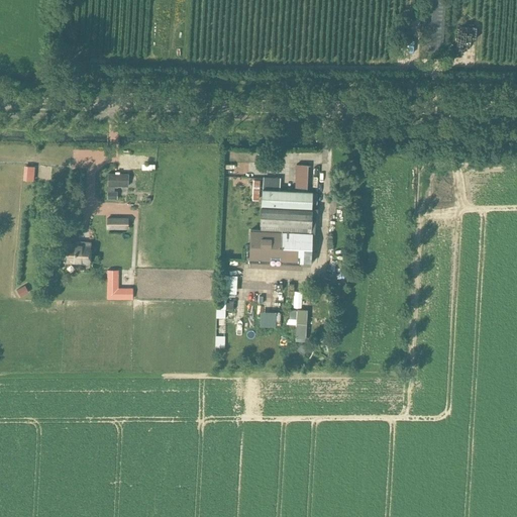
[(442,59),(444,22),(446,0),(424,0),(421,58),(442,59)]
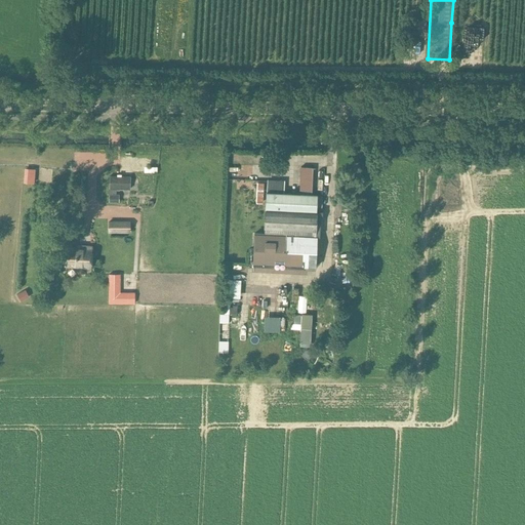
[(267,192),(266,210),(316,212),(317,195),(312,195),(313,167),(301,167),(299,194),(284,193),(284,182),(268,180),(267,192)]
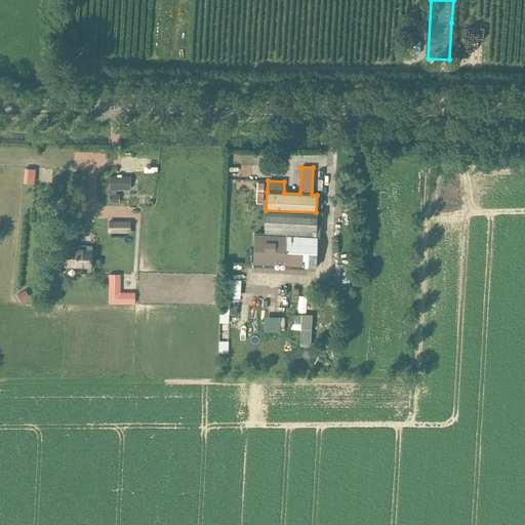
[(121,189),(139,190),(138,207),(152,207),(152,180),(139,179),(139,180),(131,180),(131,173),(111,173),(110,186),(121,186),(121,189)]
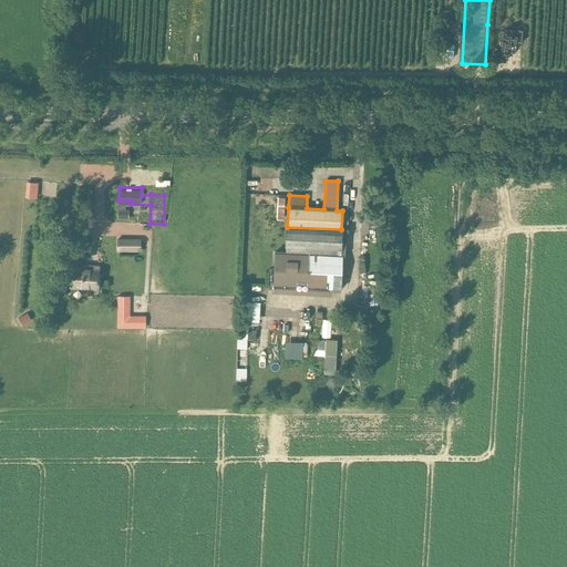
[(285,253),(340,255),(342,255),(344,256),(346,234),(348,234),(348,228),(342,228),(341,229),(287,227),(285,253)]
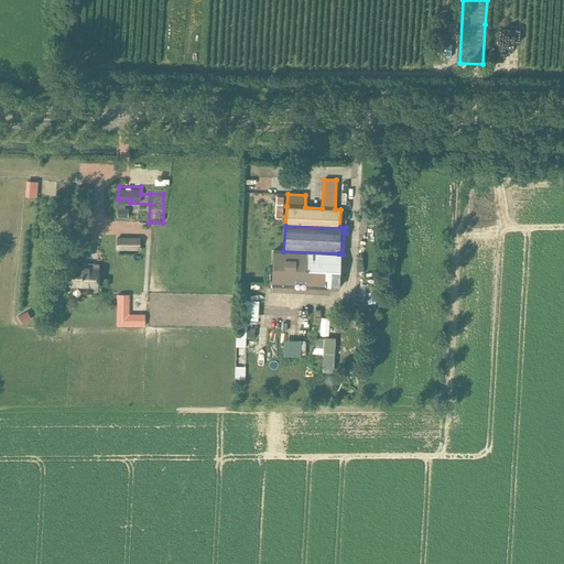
[(339,288),(339,273),(340,253),(338,253),(283,251),(273,250),(272,284),(339,288)]
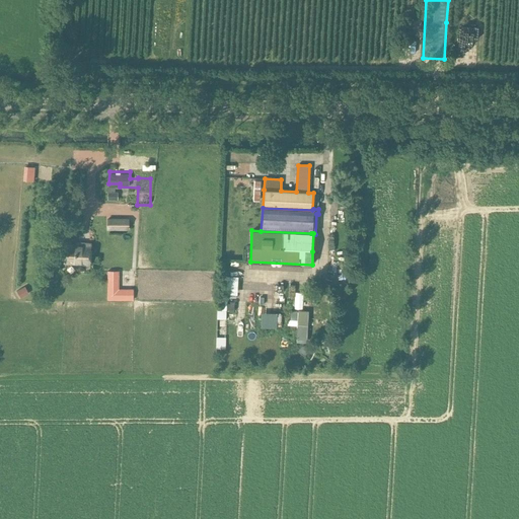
[(89,264),(89,251),(90,243),(81,243),(81,245),(66,244),(65,262),(89,264)]
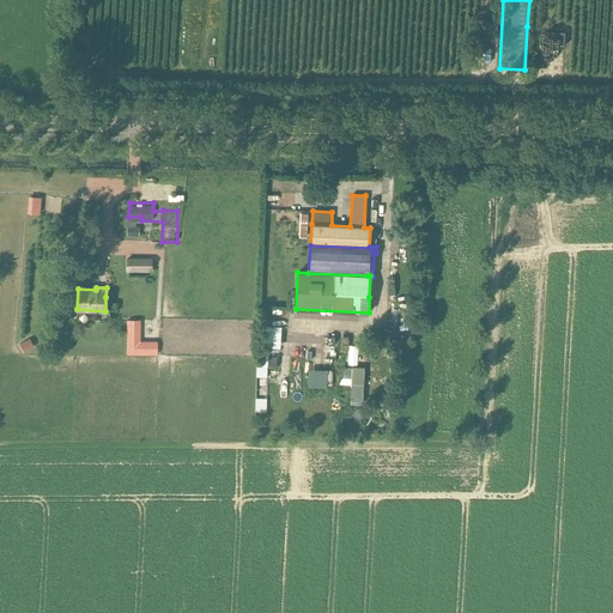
[(135,321),(128,321),(128,353),(157,353),(157,346),(135,346),(135,321)]
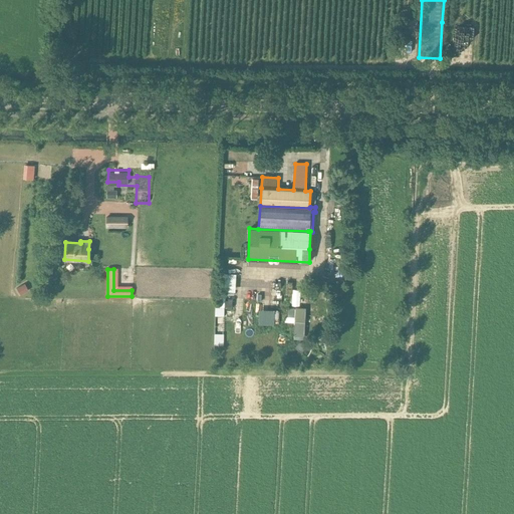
[(303,304),(304,283),(291,282),(290,303),(303,304)]
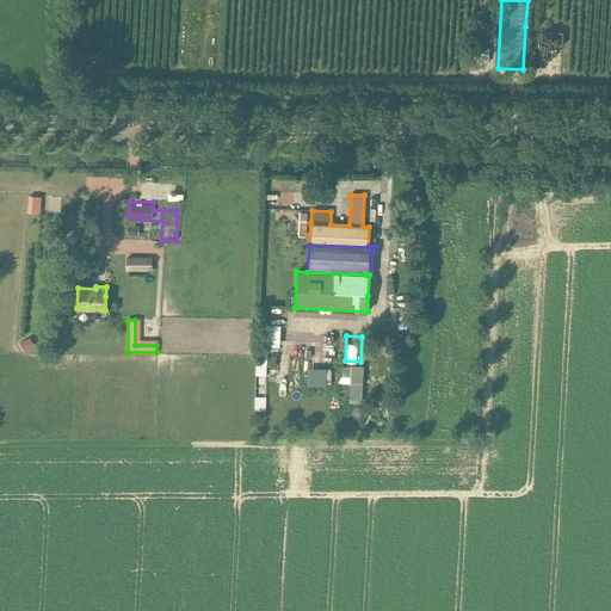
[(362,403),(364,366),(351,365),(351,368),(340,366),(339,384),(351,386),(350,403),(362,403)]
